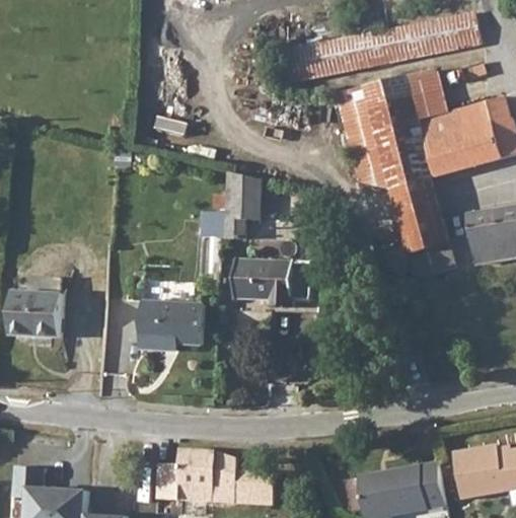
[(474,11),(284,51),(290,81),(482,44),(474,11)]
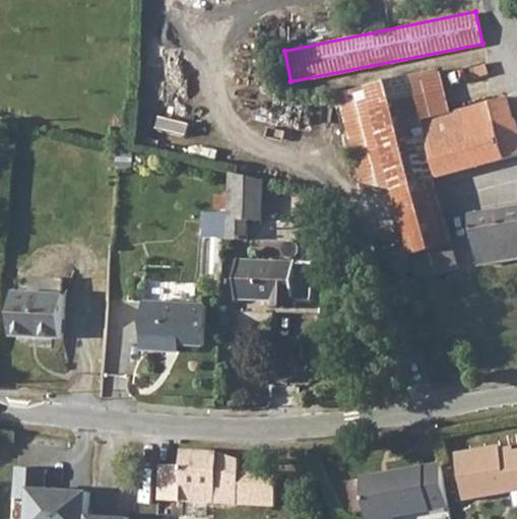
[(448,115),(422,122),(439,177),(516,155),(516,118),(494,124),(487,104),(448,115)]
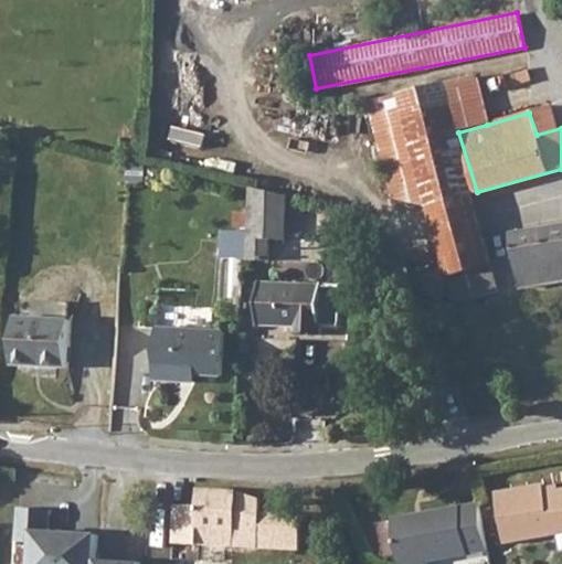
[(284,195),(251,188),(246,259),(268,261),(269,237),(283,237),(284,195)]
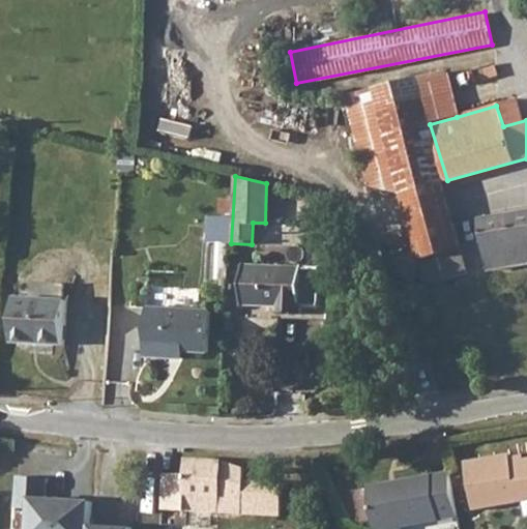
[(526,212),(477,222),(486,270),(526,262),(526,212)]
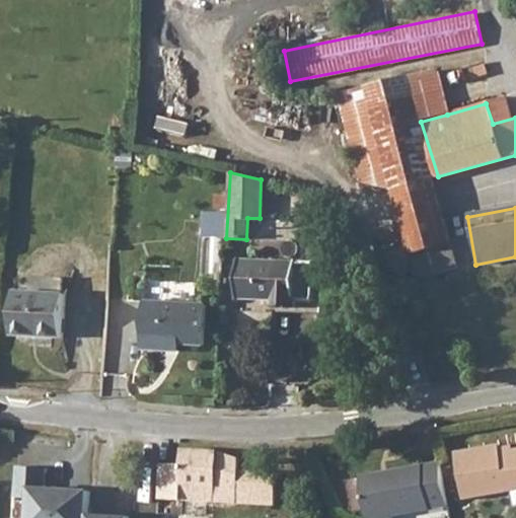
[(450,245),(408,255),(416,280),(456,270),(450,245)]
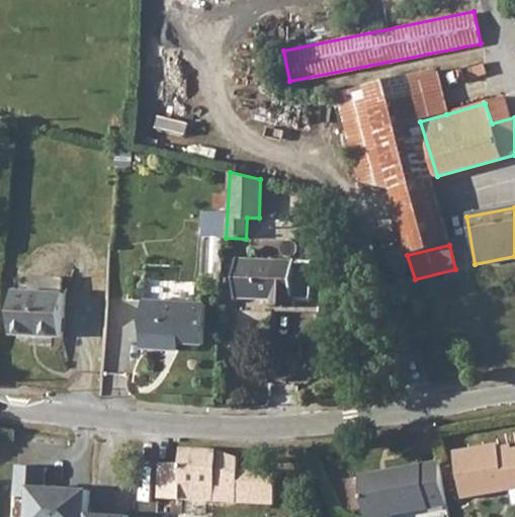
[(236,259),(234,296),(270,297),(269,307),(311,307),(311,297),(327,298),(328,260),(236,259)]
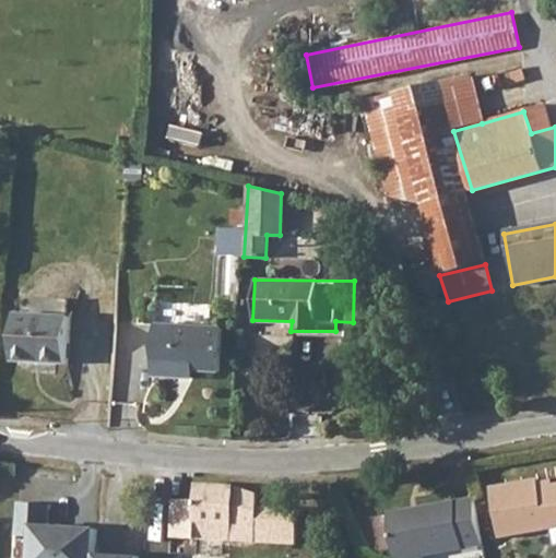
[(13,315),(10,359),(66,364),(68,319),(13,315)]
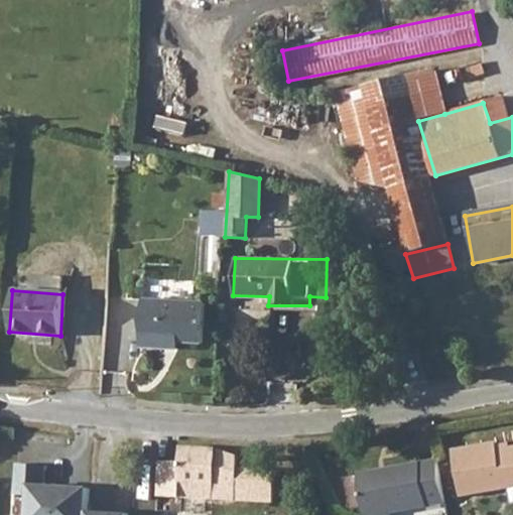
[(142,300),(139,349),(163,350),(163,342),(200,345),(203,303),(142,300)]
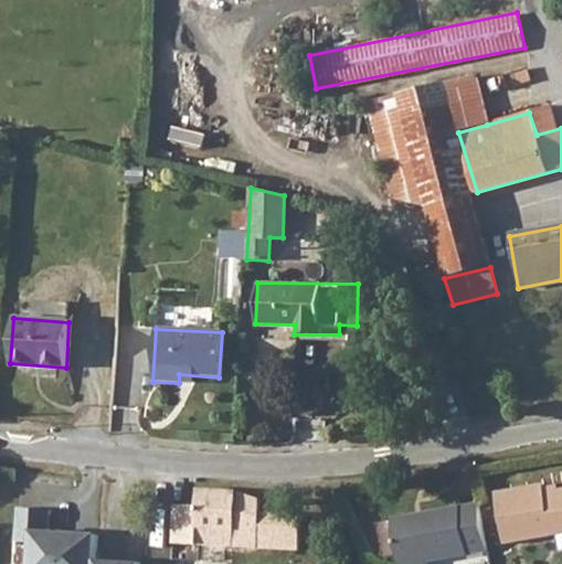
[(542,485),(497,491),(506,542),(561,532),(561,488),(543,491),(542,485)]
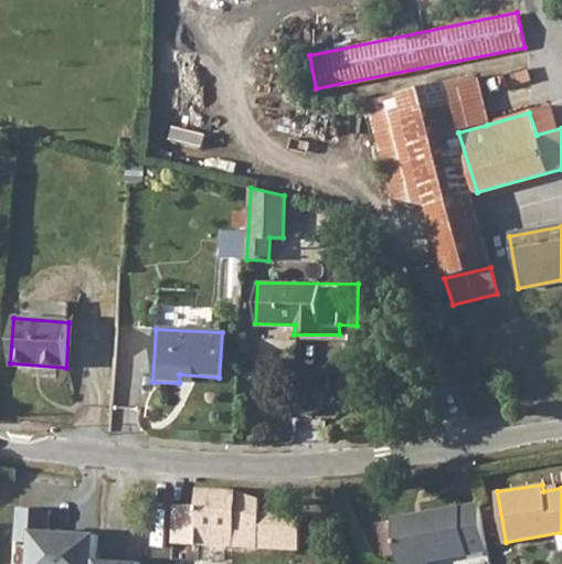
[(197,506),(195,545),(296,550),(298,512),(257,511),(256,499),(236,490),(197,490),(197,506)]
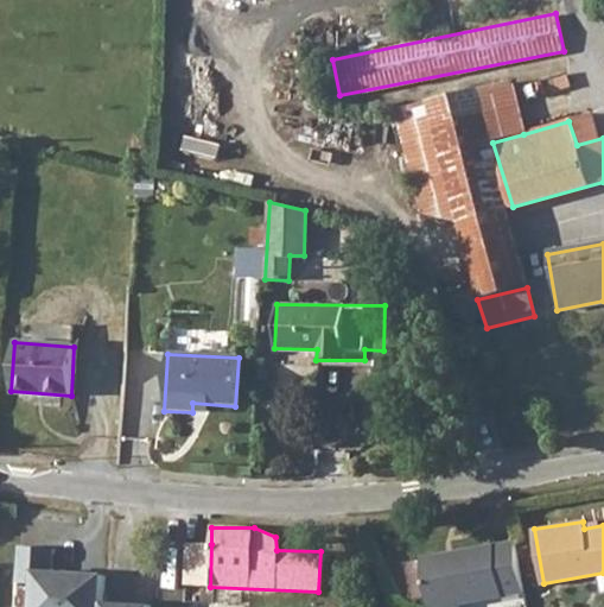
[(184,586),(210,587),(211,544),(184,543),(184,586)]
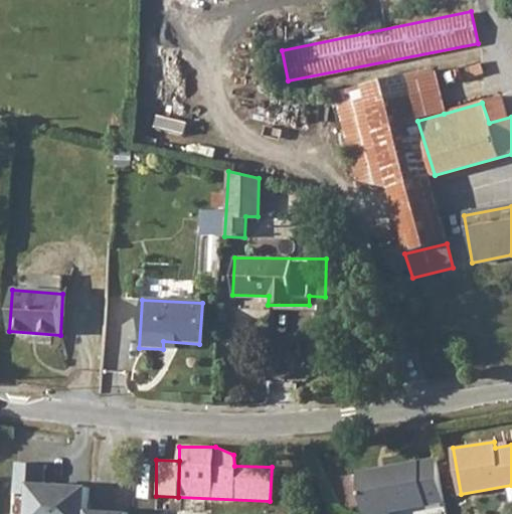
[(444,501),(437,460),(358,472),(364,513),(444,501)]
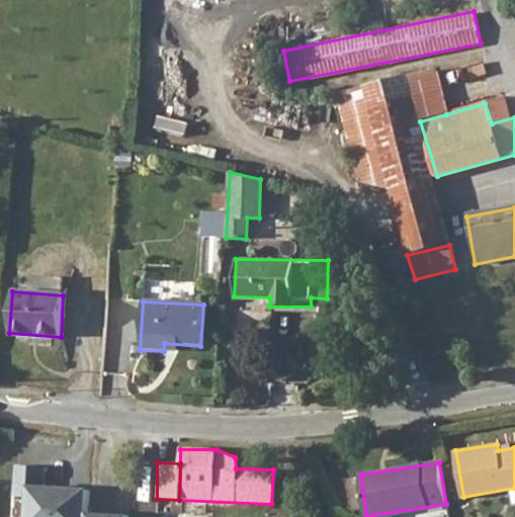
[(41,465),(11,463),(9,495),(20,495),(18,516),(82,516),(83,510),(85,487),(40,485),(41,465)]
